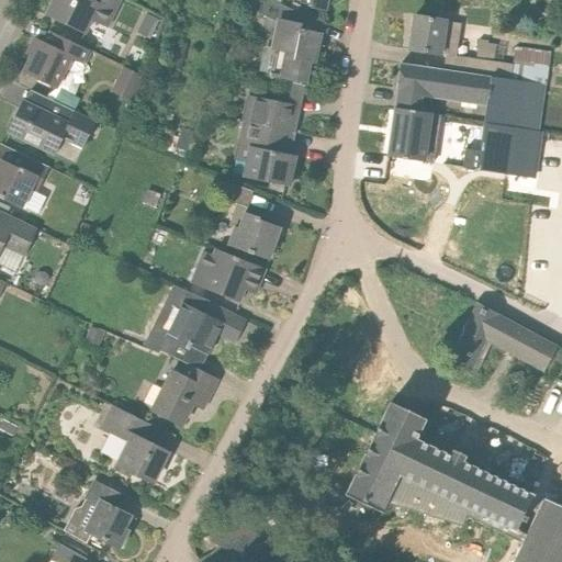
[(107,27),(120,0),(52,0),(45,15),(85,34),(91,20),(107,27)]
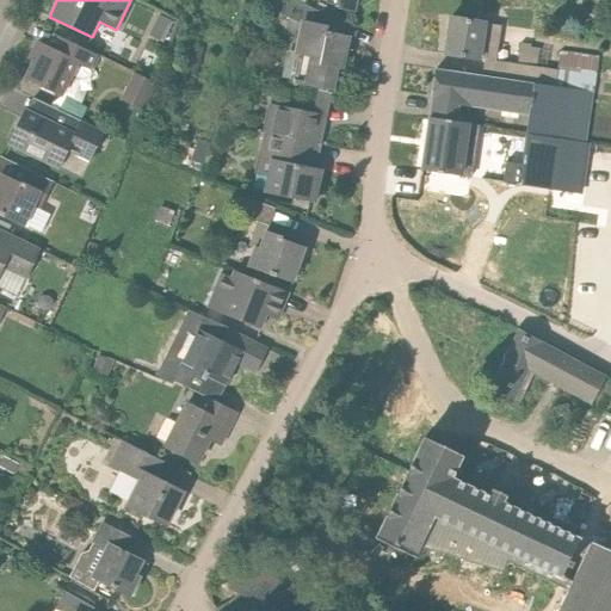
[(350,39),(351,36),(352,28),(292,0),(288,0),(284,17),(300,23),(292,55),(298,56),(292,81),(332,90),(337,67),(341,68),(347,39),(350,39)]
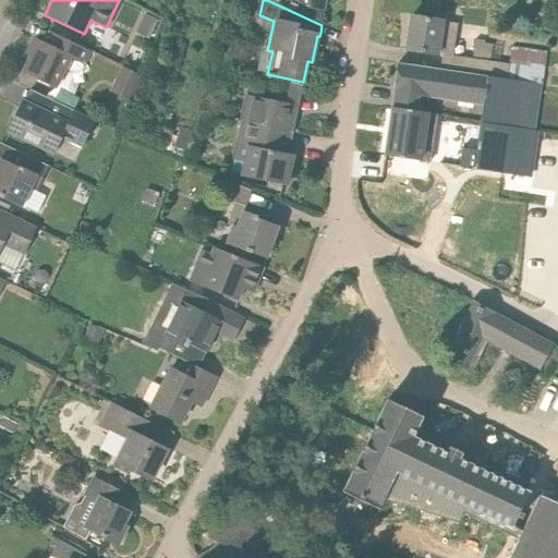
[(302,0),(305,1),(304,7),(323,10),(324,0),(302,0)]
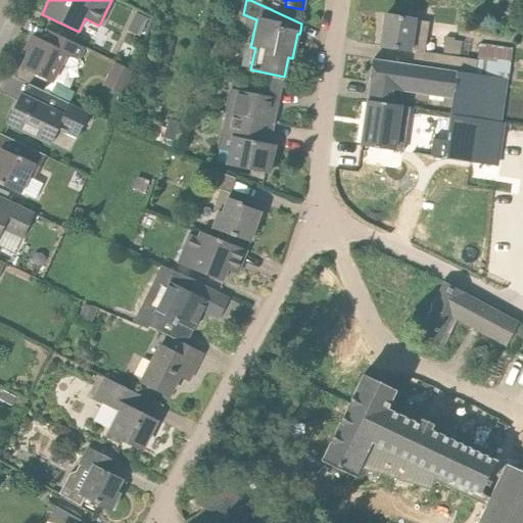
[(139,37),(147,19),(135,13),(127,31),(139,37)]
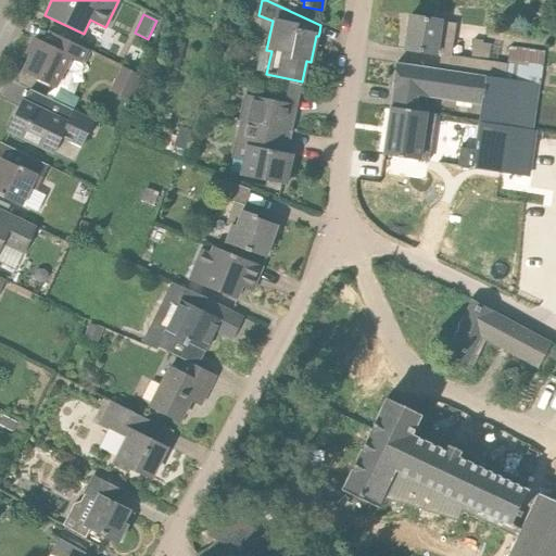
[(404,50),(436,54),(439,37),(453,40),(456,24),(409,16),(404,50)]
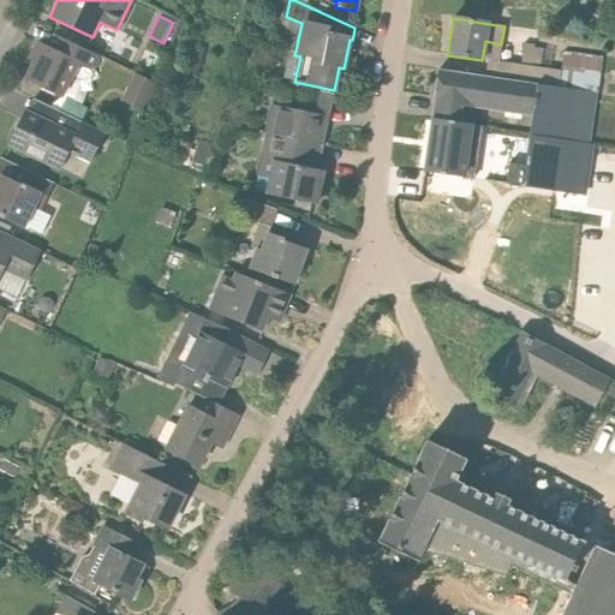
[(89,70),(96,55),(54,35),(48,48),(37,43),(29,59),(34,61),(24,79),(61,97),(78,64),(89,70)]
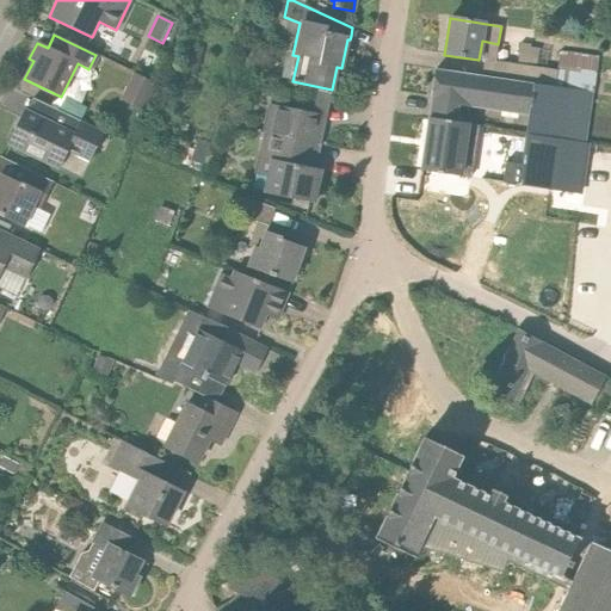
[(483,60),(481,76),(532,85),(594,93),(596,74),(597,71),(578,69),(580,54),(560,51),(557,71),(537,67),(539,45),(520,43),(517,65),(495,61),(483,60)]
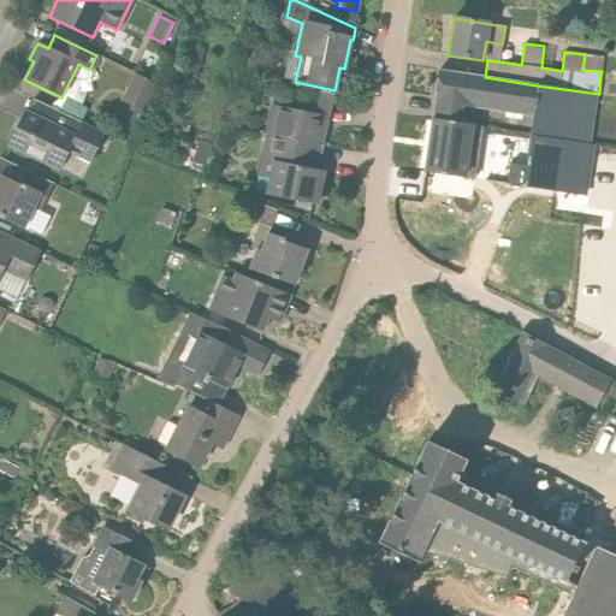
[(537,86),(485,77),(439,70),(436,100),(432,119),(458,123),(461,104),(533,114),(537,86)]
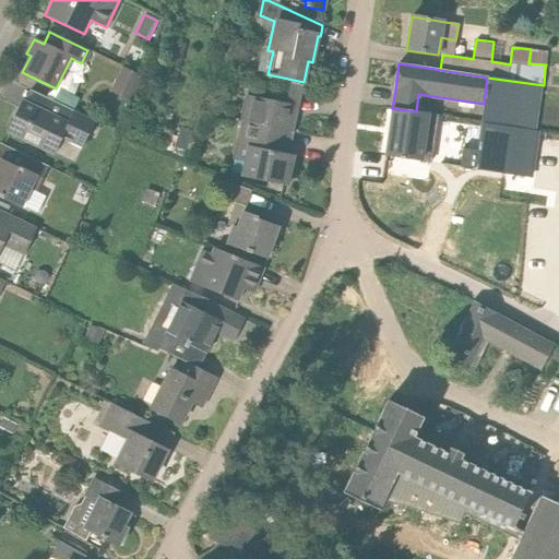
[(131,102),(141,76),(121,67),(110,92),(131,102)]
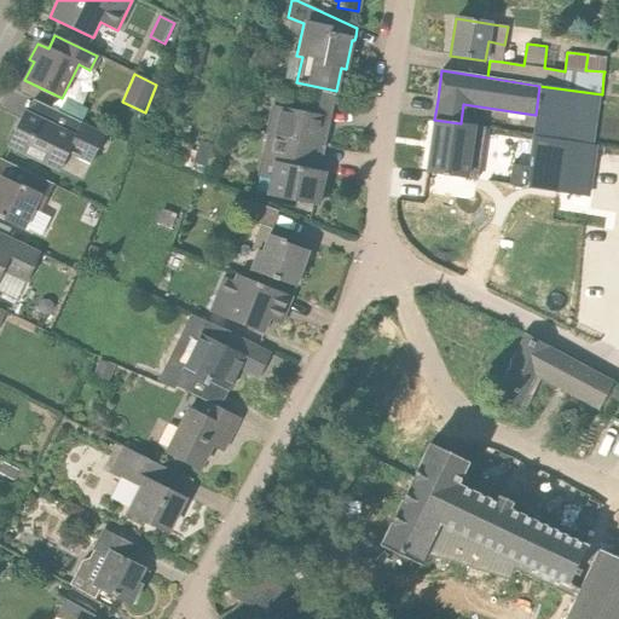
[(602,94),(539,86),(536,115),(532,136),(593,146),(602,94)]
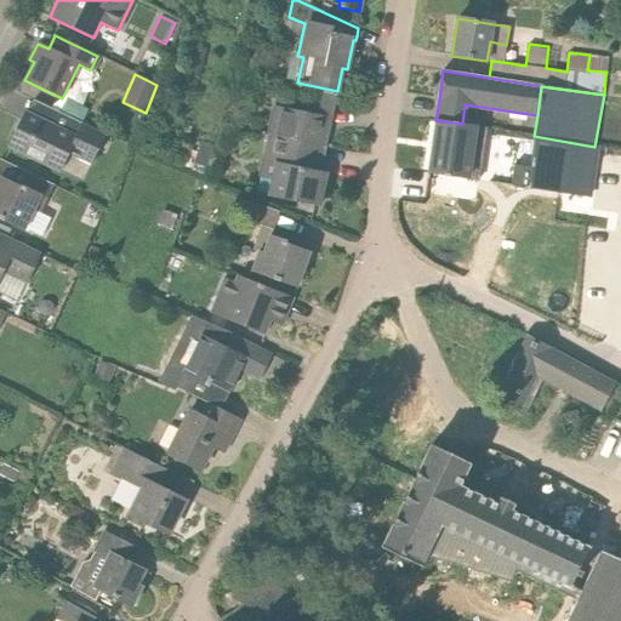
[(91,165),(106,135),(33,100),(27,113),(24,112),(7,147),(60,172),(68,154),(91,165)]
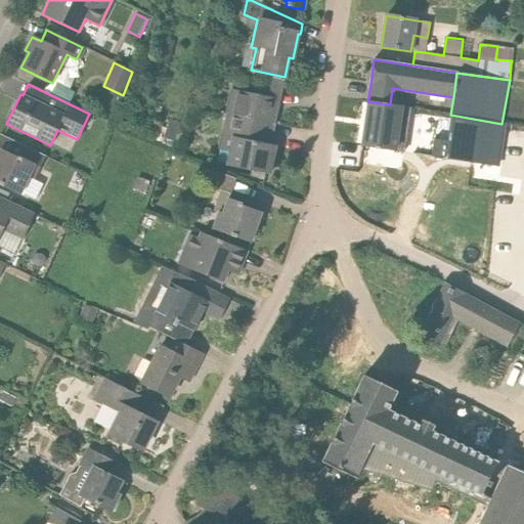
[(232,90),(227,115),(270,124),(275,99),(232,90)]
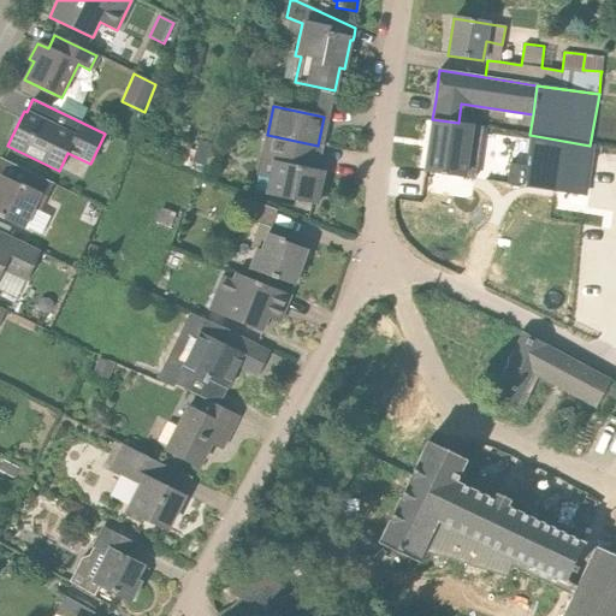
[(479,126),(458,123),(432,119),(425,172),(471,179),(479,126)]
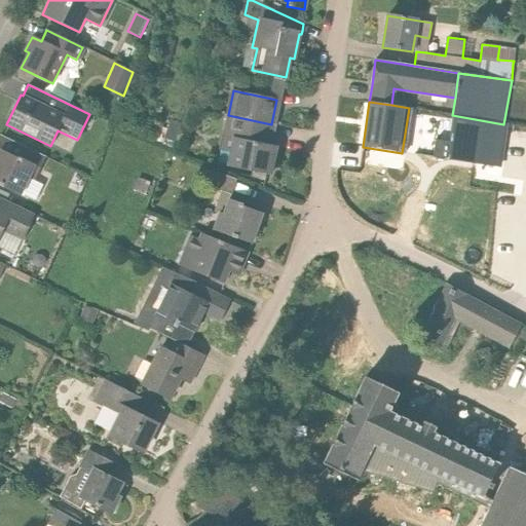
[(267,144),(271,124),(228,115),(221,148),(231,150),(228,166),(270,176),(276,146),(267,144)]
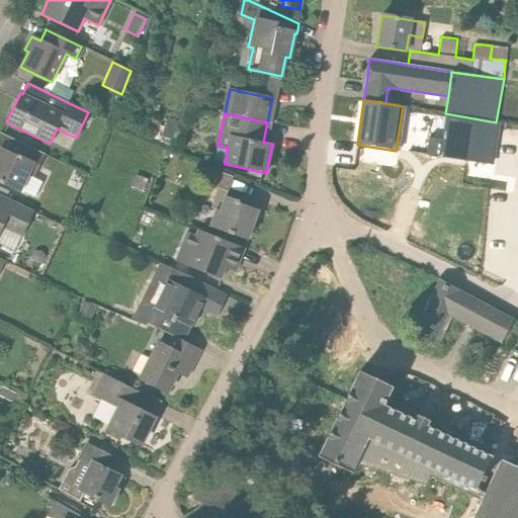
[(426,155),(491,165),(496,122),(445,113),(441,140),(428,138),(426,155)]
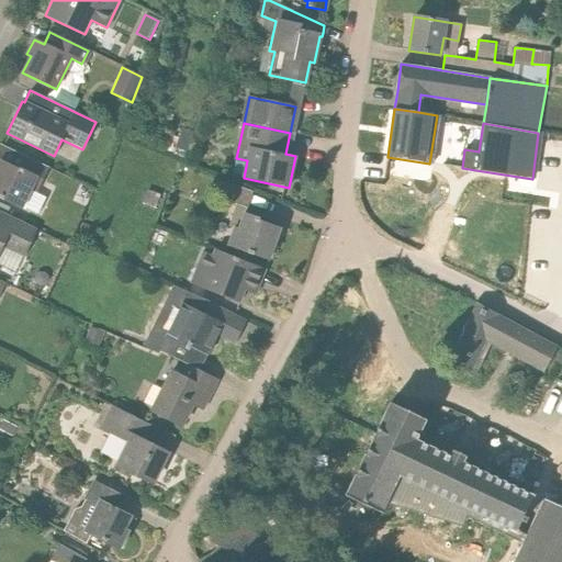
[(184,158),(194,134),(180,128),(171,154),(184,158)]
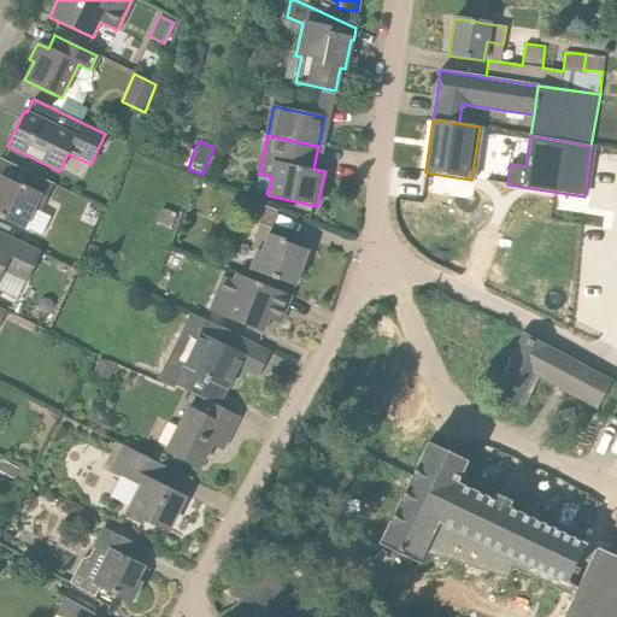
[(40,211),(52,183),(1,159),(0,160),(0,216),(24,228),(34,207),(40,211)]
